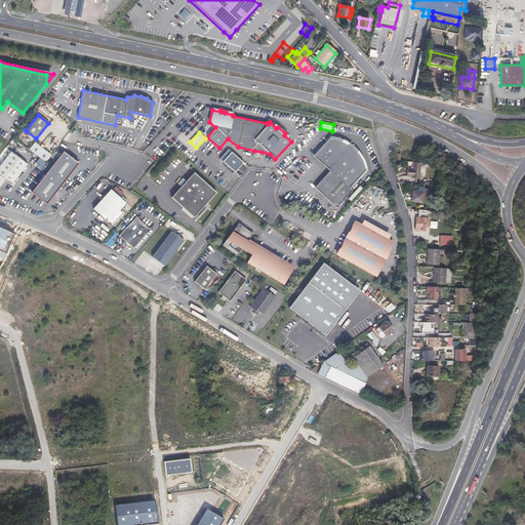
[(333,139),(329,138),(314,156),(330,171),(326,176),(325,175),(318,183),(319,184),(315,188),(336,207),(352,191),(350,188),(366,169),(365,165),(364,162),(362,158),(360,155),(358,151),(355,148),(352,146),(349,143),(347,145),(341,142),(337,140),(333,139)]
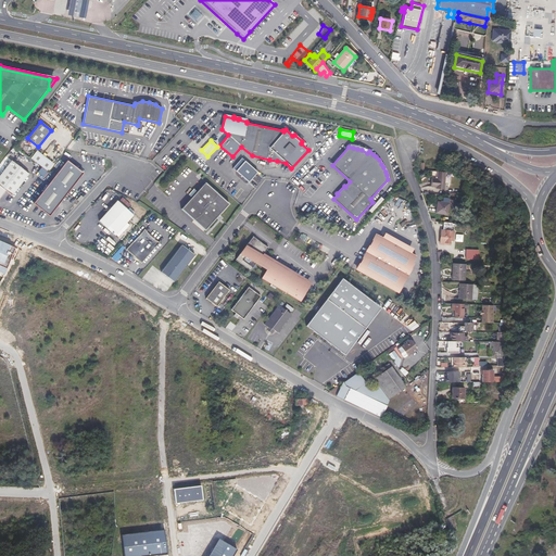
[(12,160),(0,175),(0,198),(5,190),(12,194),(29,173),(12,160)]
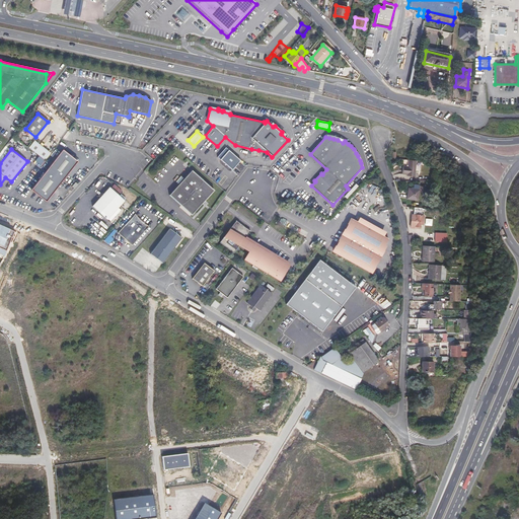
[(76,161),(62,150),(30,191),(45,202),(76,161)]
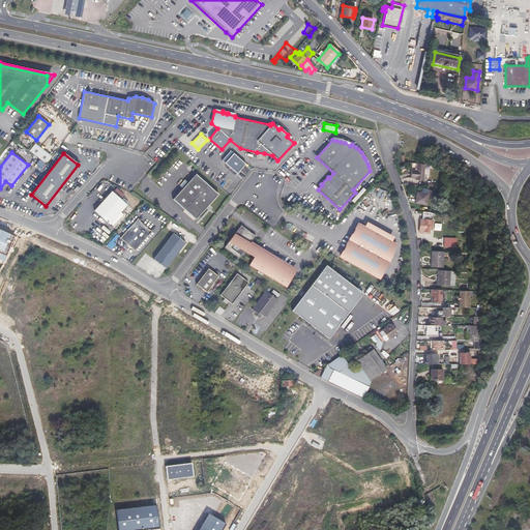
[(240,159),(233,153),(230,156),(240,166),(243,163),(240,159)]
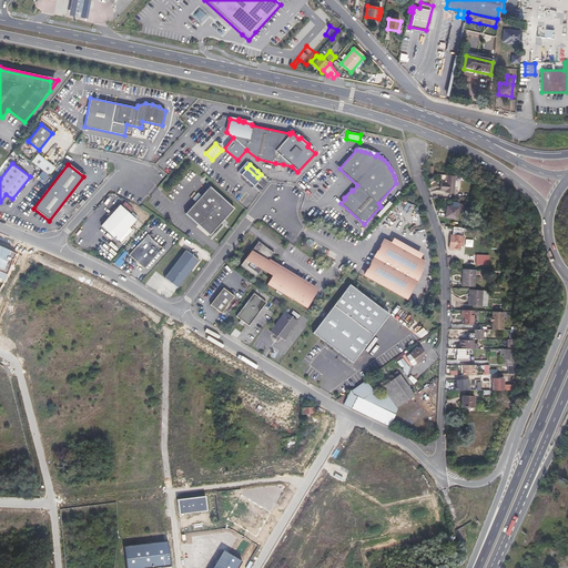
[(456,175),(452,174),(450,183),(445,182),(445,191),(455,192),(456,175)]
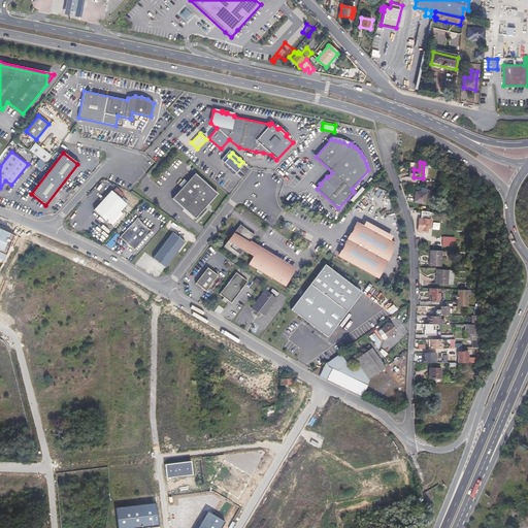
[(217,193),(194,172),(171,198),(194,219),(217,193)]
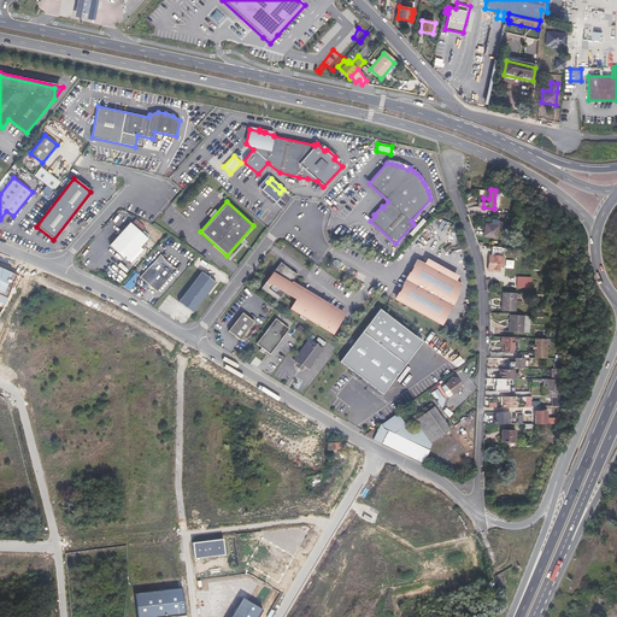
[(148,238),(130,222),(110,245),(127,260),(148,238)]
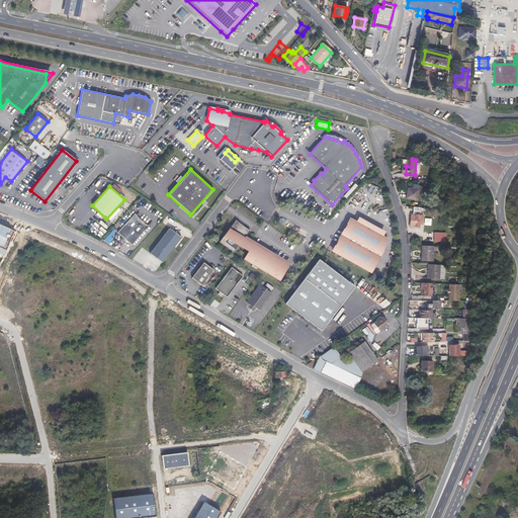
[(418,189),(407,188),(406,199),(417,201),(418,189)]
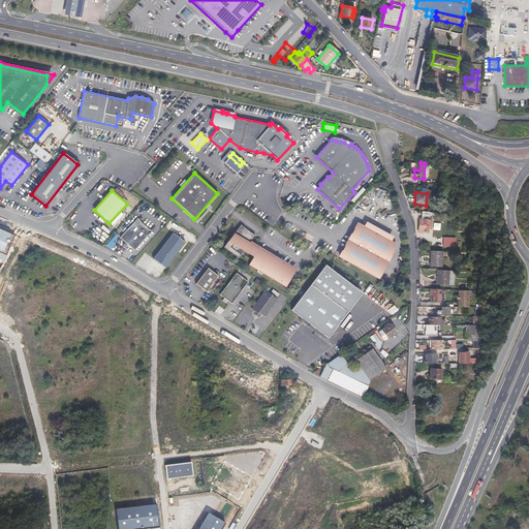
[(430,212),(422,211),(421,219),(419,220),(418,231),(429,232),(430,212)]
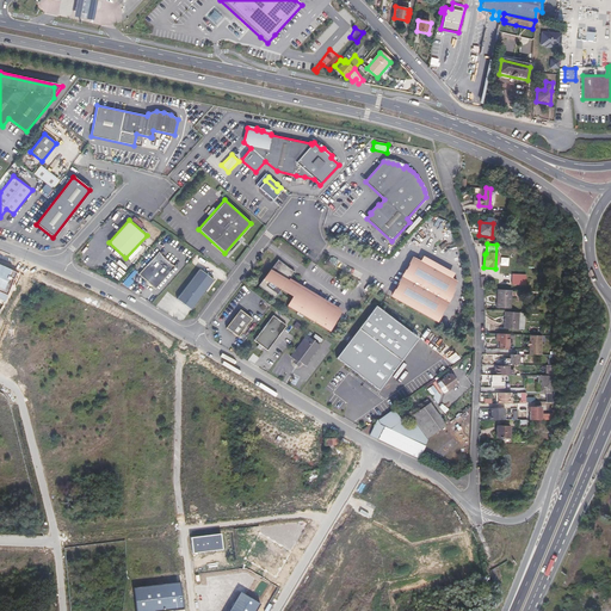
[(141,247),(141,246),(128,260),(134,265),(140,258),(135,253),(141,247)]
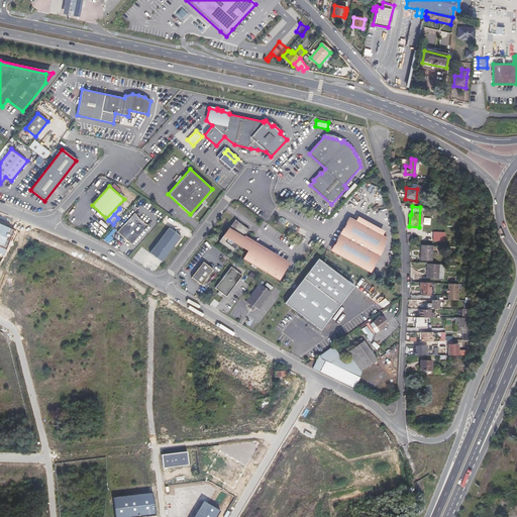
[(148,226),(134,213),(117,232),(131,244),(148,226)]
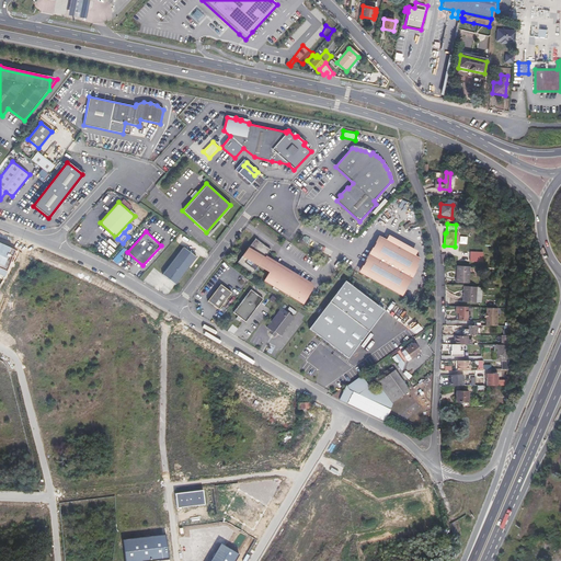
[(361,273),(381,237),(379,236),(358,272),(361,273)]
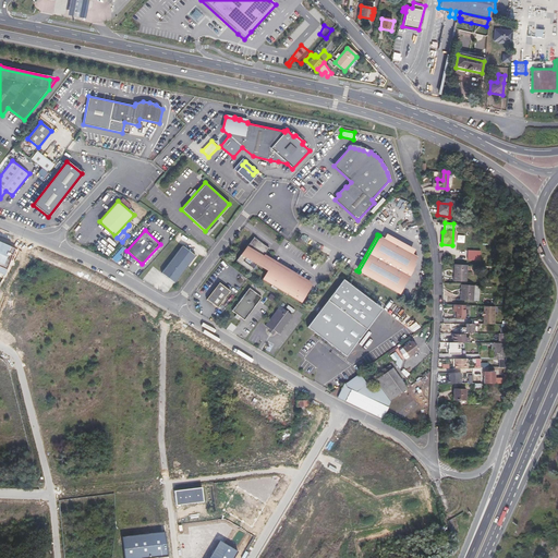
[(384,239),(379,235),(359,271),(398,293),(417,257),(412,254),(384,239)]
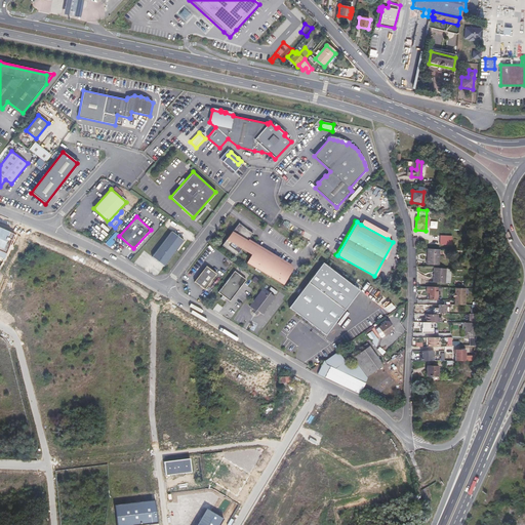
[(362,221),(361,225),(388,239),(390,237),(362,221)]
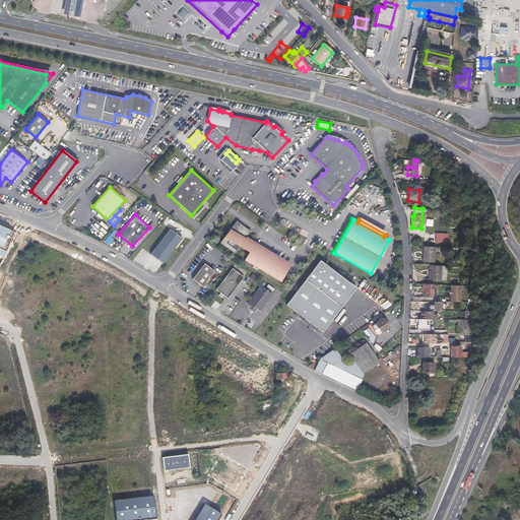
[(250,232),(237,221),(220,243),(234,253),(240,246),(246,238),(250,232)]
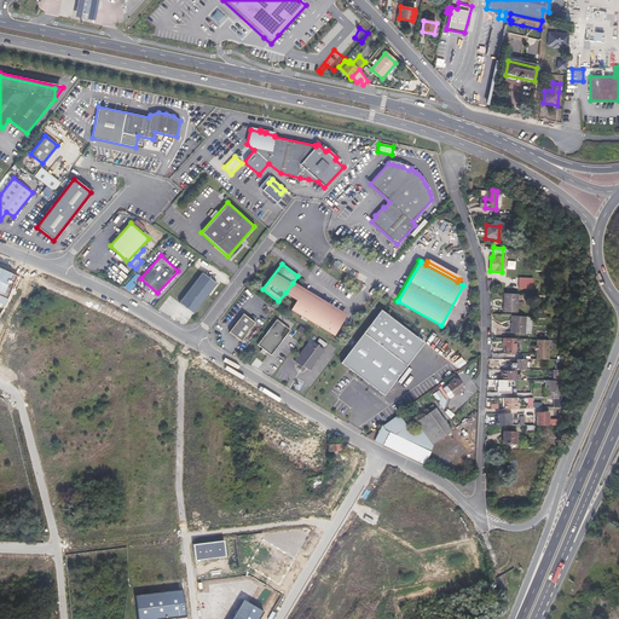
[(179,302),(194,313),(217,284),(202,272),(179,302)]
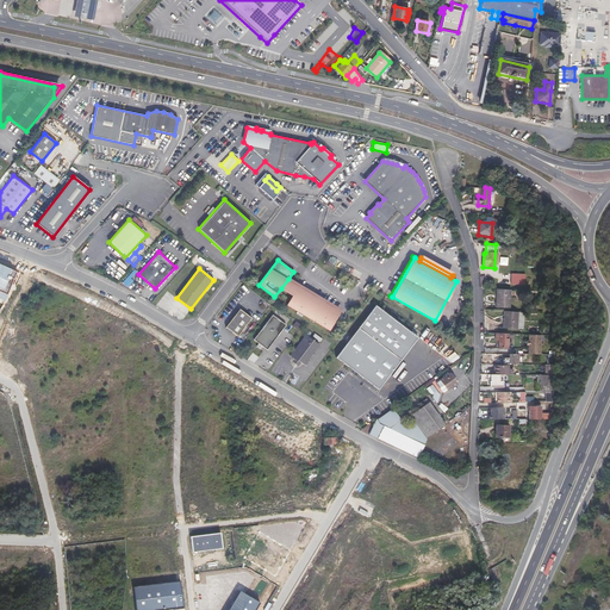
[(335,307),(323,327),(329,330),(341,310),(288,279),(281,288),(292,296),(298,286),(335,307)]
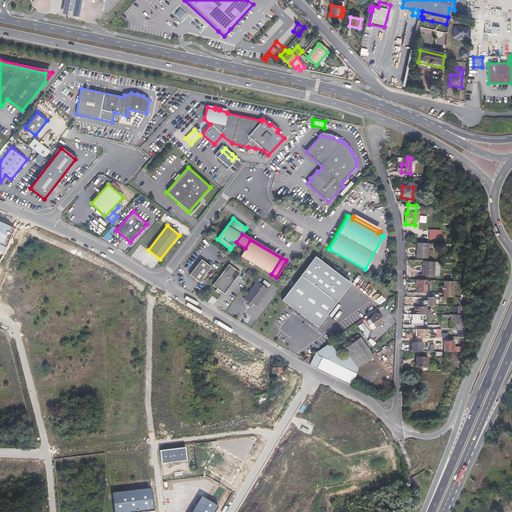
[(385,237),(383,236),(365,269),(367,270),(385,237)]
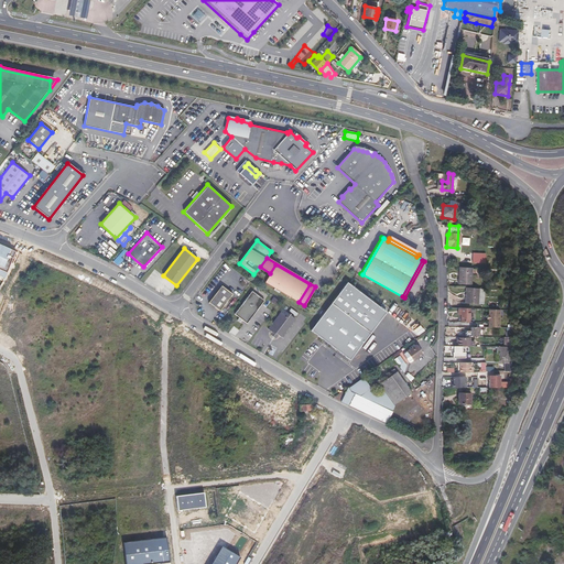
[(270,273),(266,282),(299,302),(310,284),(275,264),(270,273)]
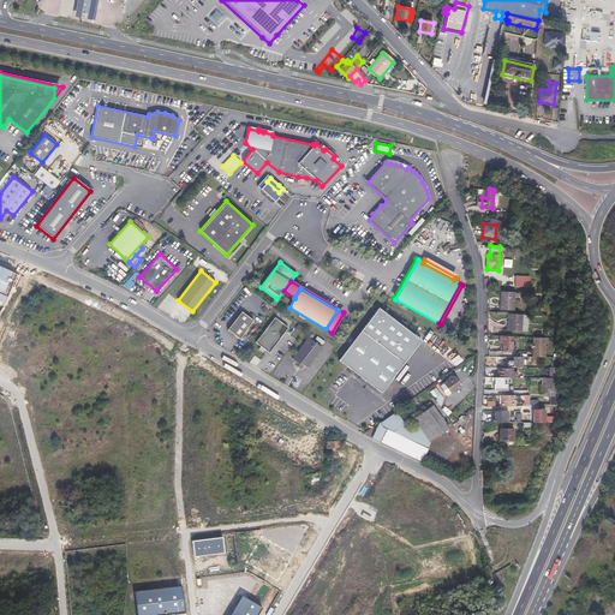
[(515,292),(502,291),(501,310),(514,311),(515,292)]
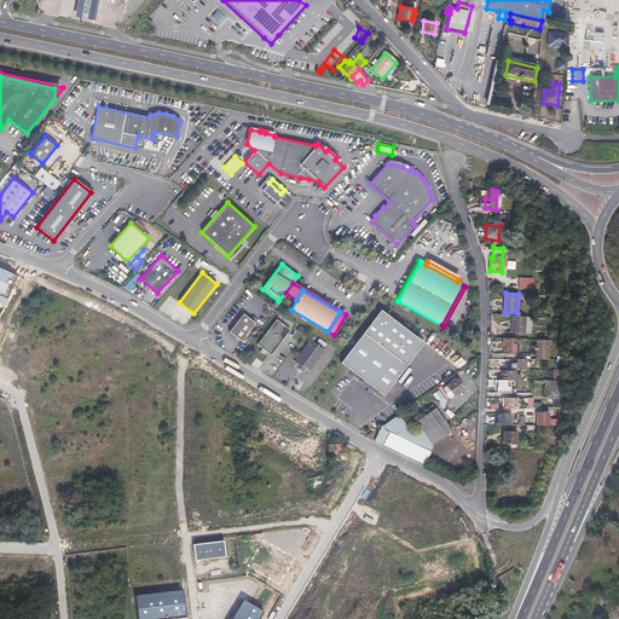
[(382,311),(341,364),(386,397),(426,343),(382,311)]
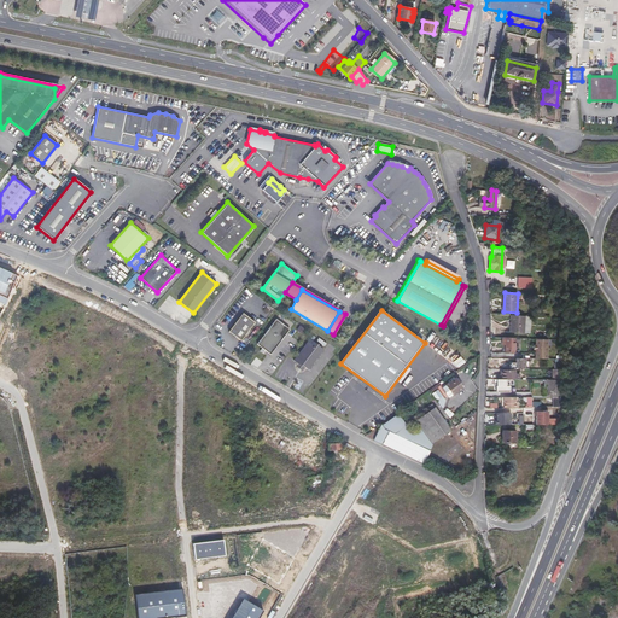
[(255,322),(243,313),(228,332),(240,340),(255,322)]
